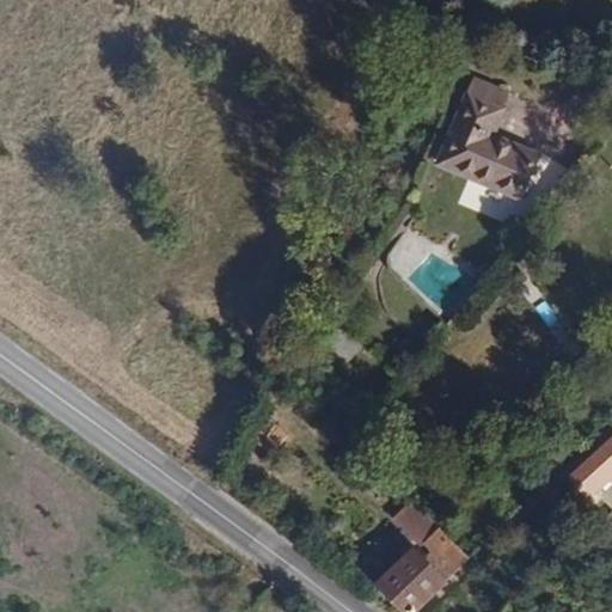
[(484,102),(490,87),(456,71),(448,86),(484,102)]
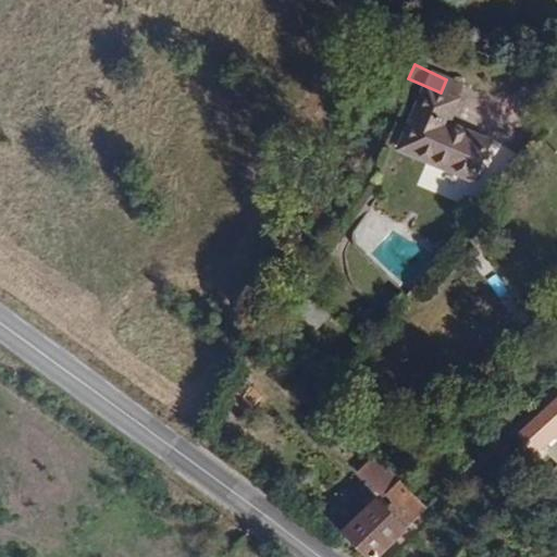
[(469,136),(430,119),(441,93),(408,78),(380,141),(453,175),(469,136)]
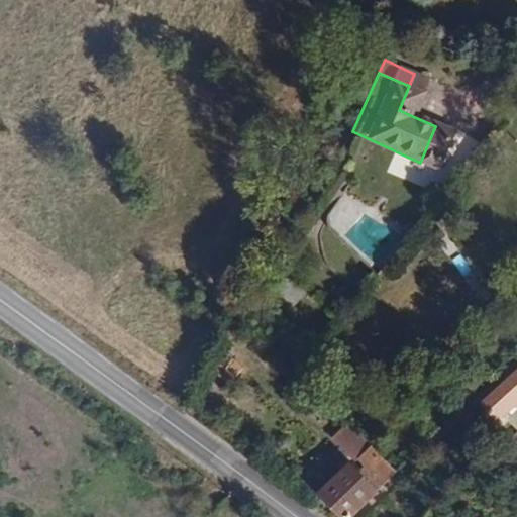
[(516,423),(509,415),(516,407),(516,370),(483,401),(481,404),(493,415),(488,421),(510,444),(516,437),(516,423)]
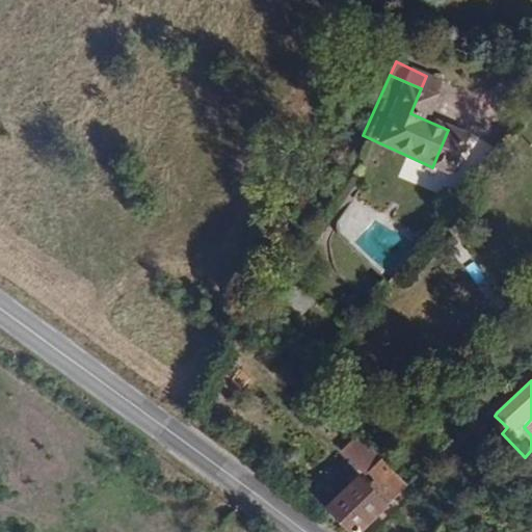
[(381,459),(357,436),(347,443),(365,459),(368,457),(375,464),(381,459)]
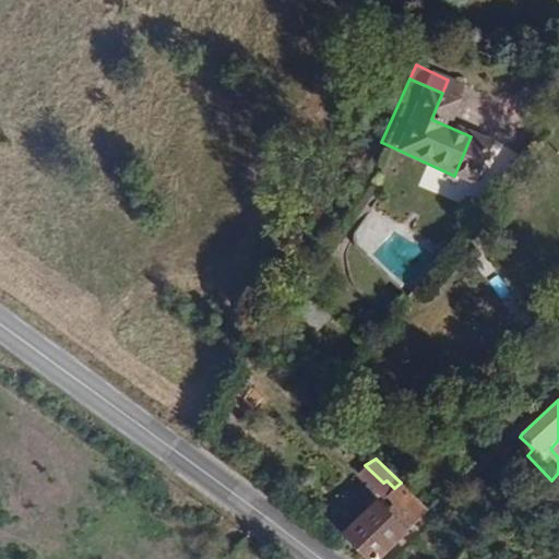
[(429,509),(401,483),(394,488),(389,494),(396,502),(393,507),(412,526),(429,509)]
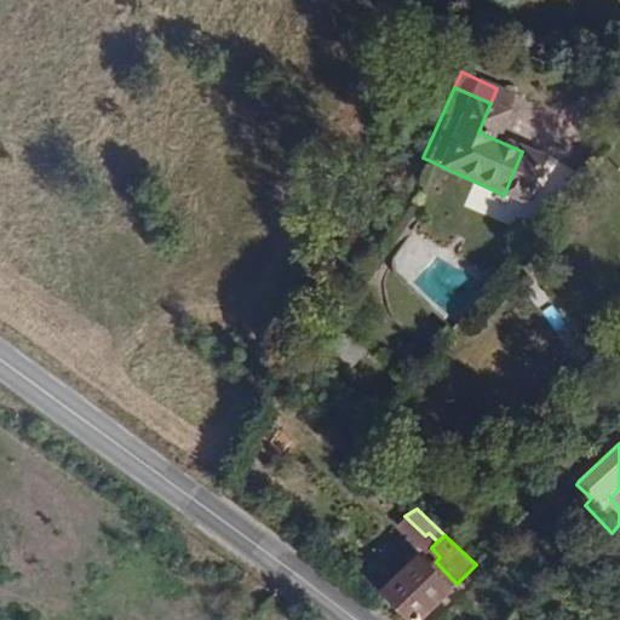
[(452,590),(418,557),(384,590),(414,619),(422,619),(451,591),(452,590)]
